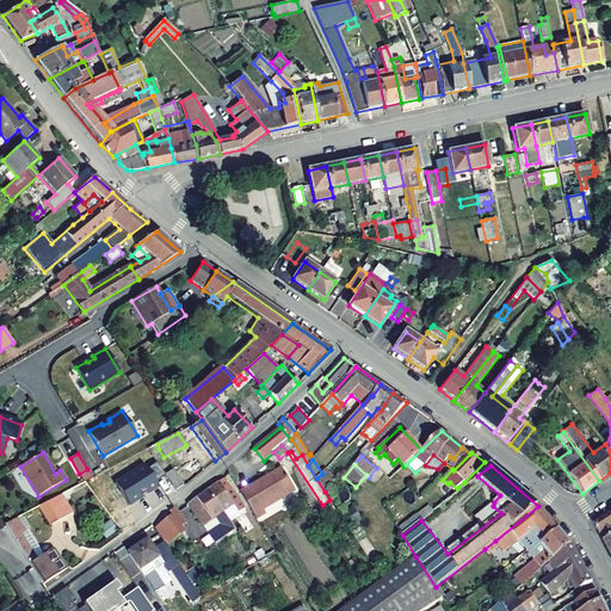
[(172,469),(164,475),(174,491),(183,485),(172,469)]
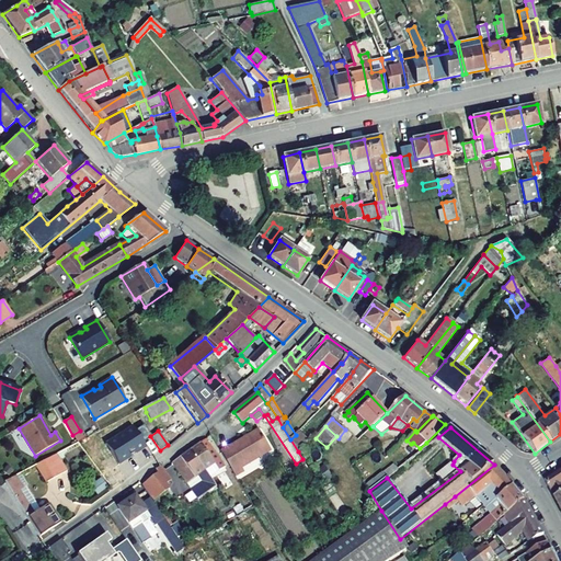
[(262,455),(271,450),(260,431),(251,436),(262,455)]
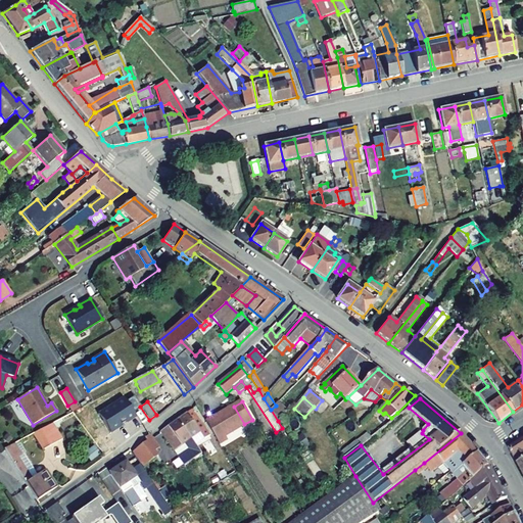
[(287,412),(279,402),(276,406),(271,410),(278,421),(287,412)]
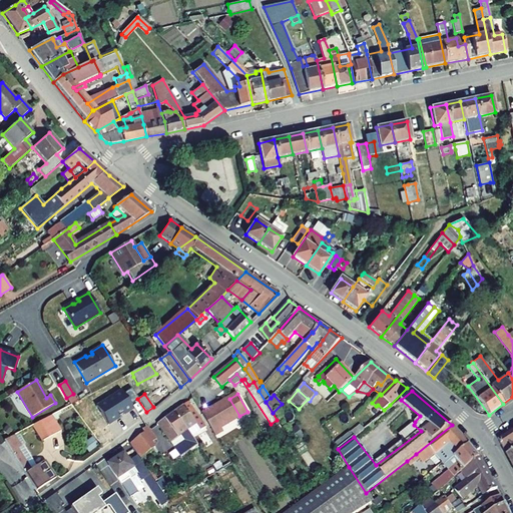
[(203,415),(215,436),(223,432),(221,427),(239,416),(229,399),(203,415)]
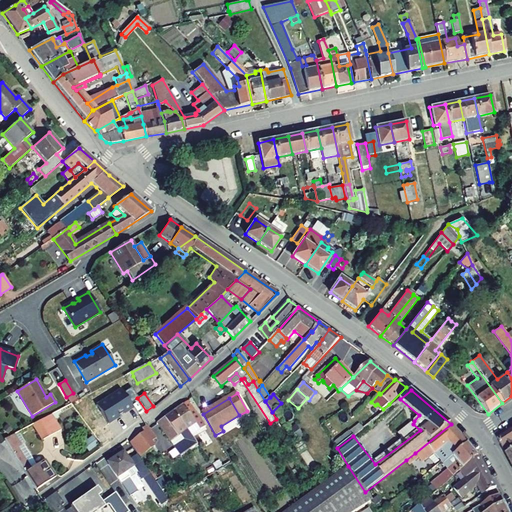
[(202,420),(189,401),(175,411),(188,430),(202,420)]
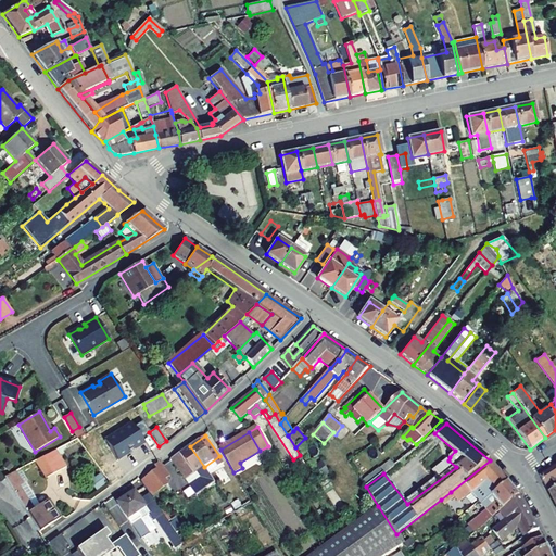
[(172,459),(186,480),(197,472),(202,478),(190,487),(197,496),(215,482),(204,467),(190,446),(172,459)]
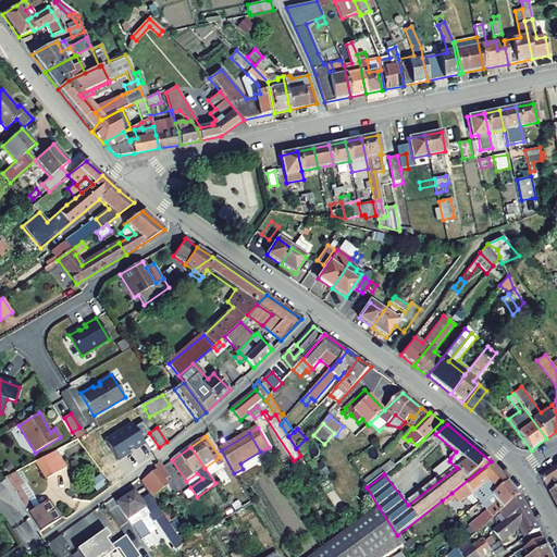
[(59,458),(63,455),(60,448),(54,450),(59,458)]
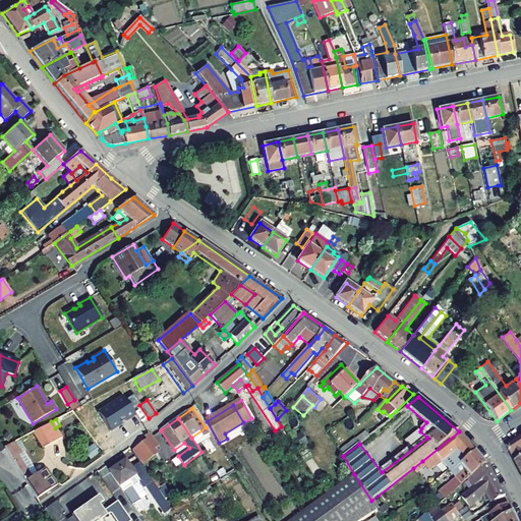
[(381,420),(340,452),(343,456),(359,444),(384,424),(381,420)]
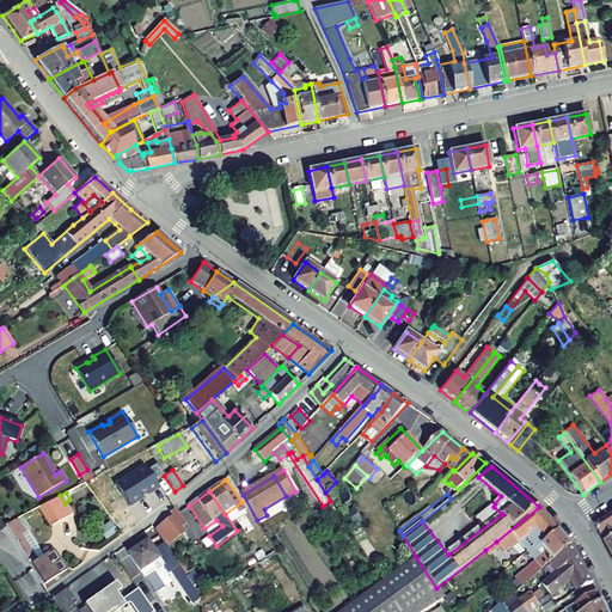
[(40,507),(51,527),(72,515),(65,503),(60,495),(40,507)]
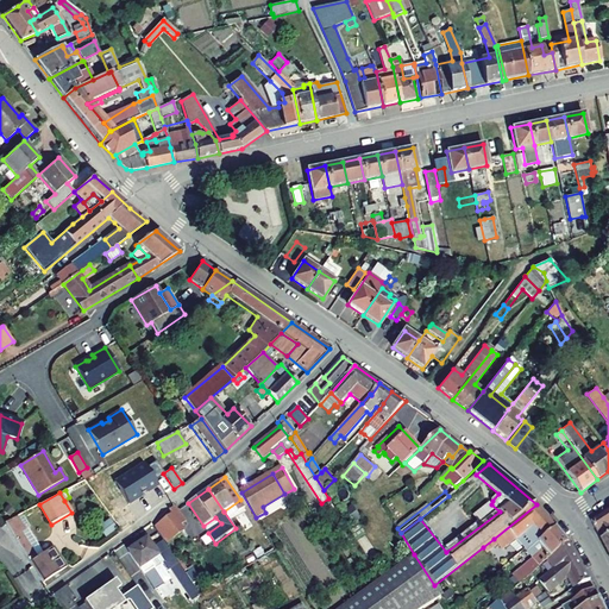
[(498,545),(503,550),(516,539),(518,539),(526,533),(537,545),(557,528),(537,504),(494,539),(498,545)]
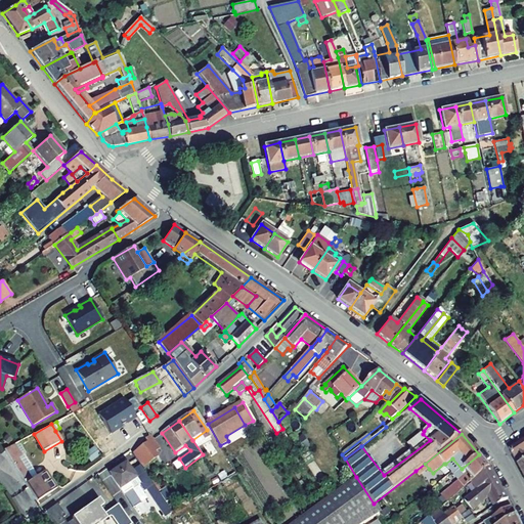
[(146,440),(148,443),(134,453),(144,468),(159,457),(156,452),(161,448),(151,436),(146,440)]
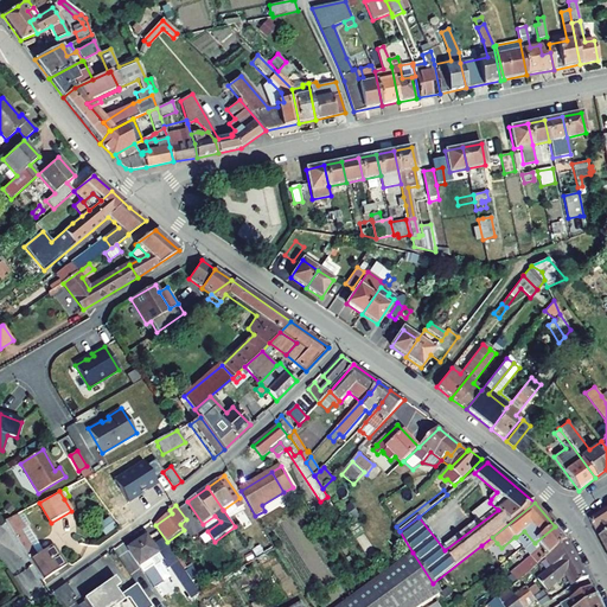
[(340,512),(344,517),(352,509),(350,505),(340,512)]
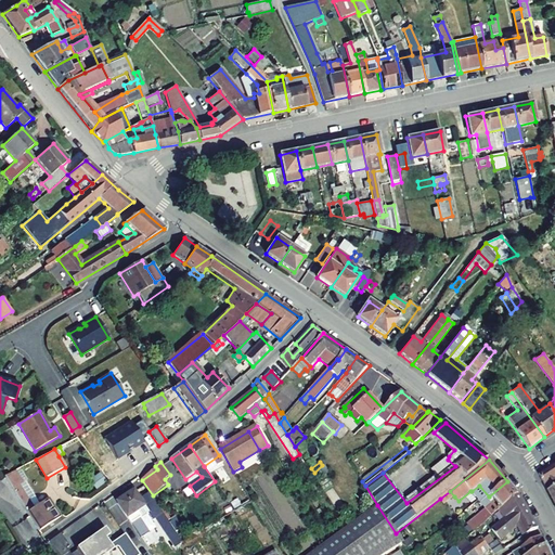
[(554,463),(539,474),(547,492),(554,487),(554,463)]
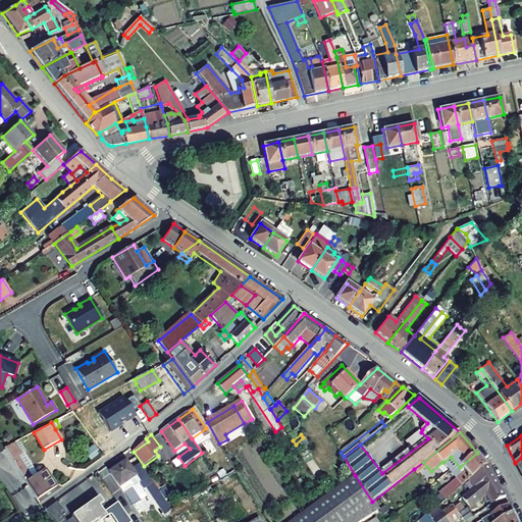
[(301,451),(309,445),(303,437),(296,445),(301,451)]
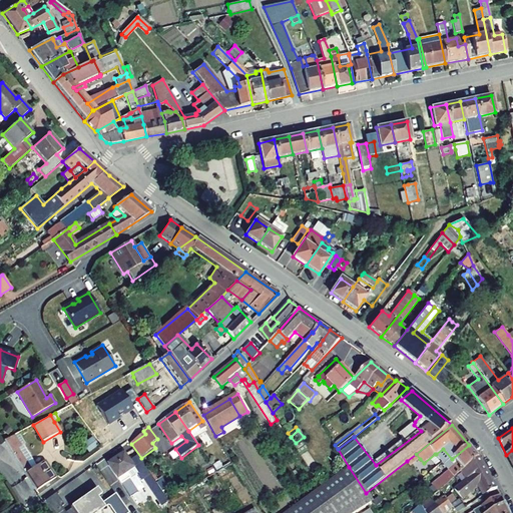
[(35,491),(55,478),(44,461),(35,466),(30,469),(17,449),(20,447),(13,435),(4,441),(24,473),(35,491)]
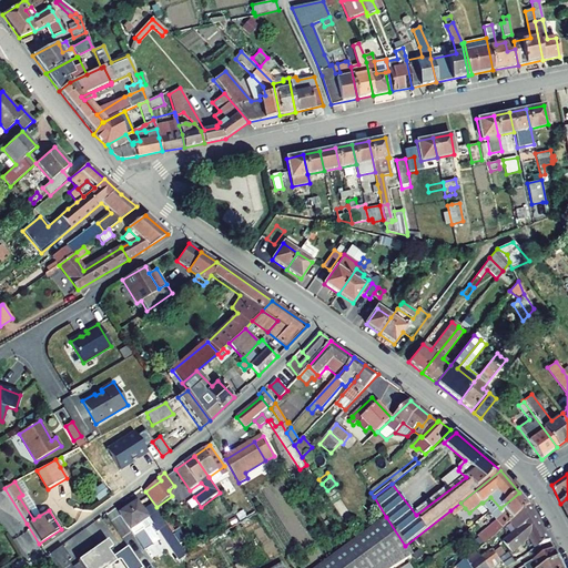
[(33,519),(39,516),(26,493),(22,495),(19,497),(33,519)]
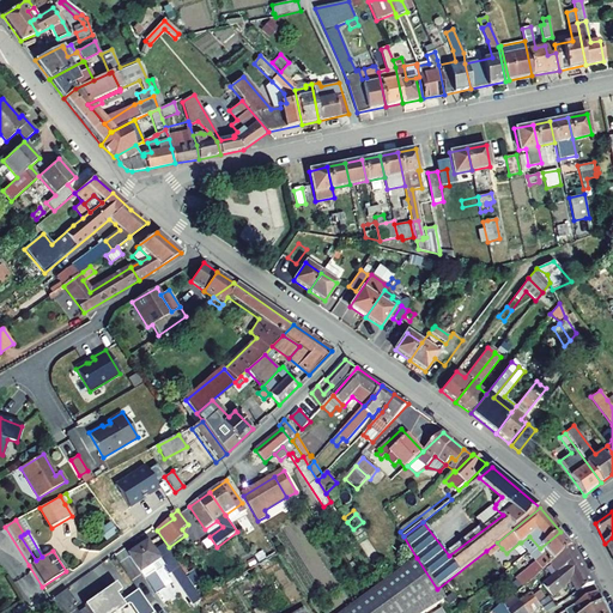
[(529,582),(552,564),(572,546),(560,532),(540,548),(530,557),(536,563),(522,575),(529,582)]
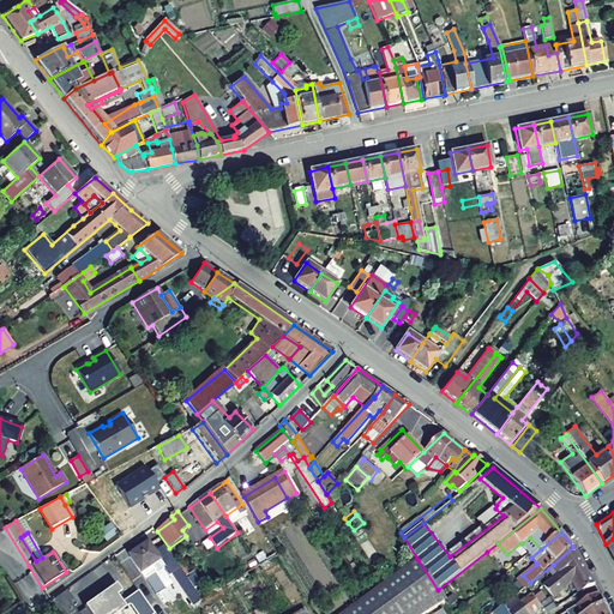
[(170,576),(173,573),(186,594),(194,588),(166,546),(156,553),(150,543),(131,557),(146,581),(164,567),(170,576)]
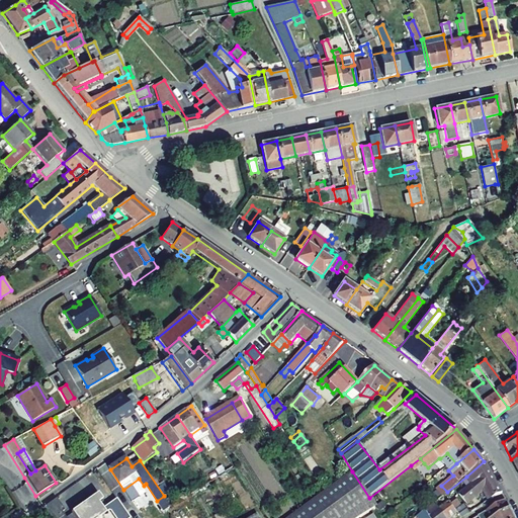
[(411,465),(415,469),(424,463),(420,458),(411,465)]
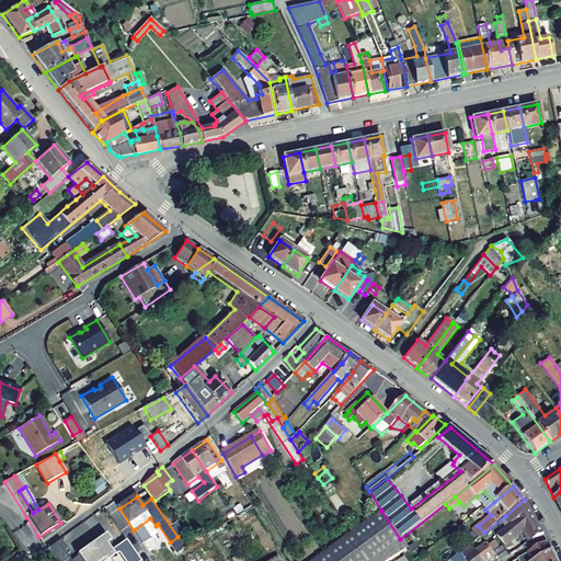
[(505,516),(511,525),(515,522),(517,521),(519,519),(530,511),(524,500),(505,516)]
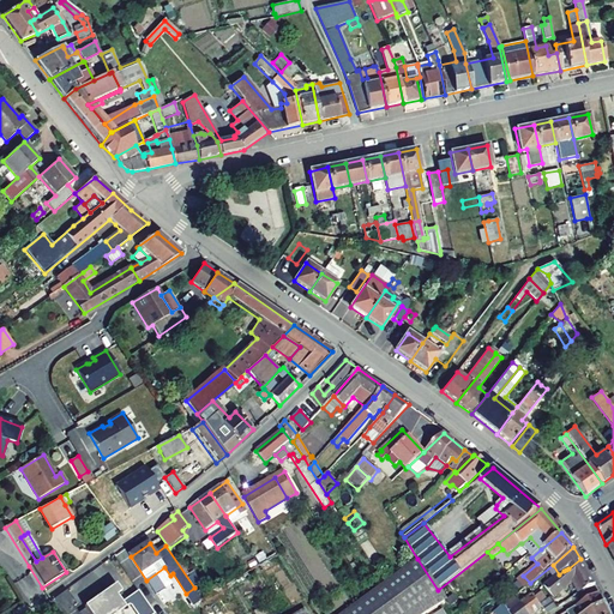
[(341,613),(425,613),(445,602),(438,590),(417,559),(341,613)]
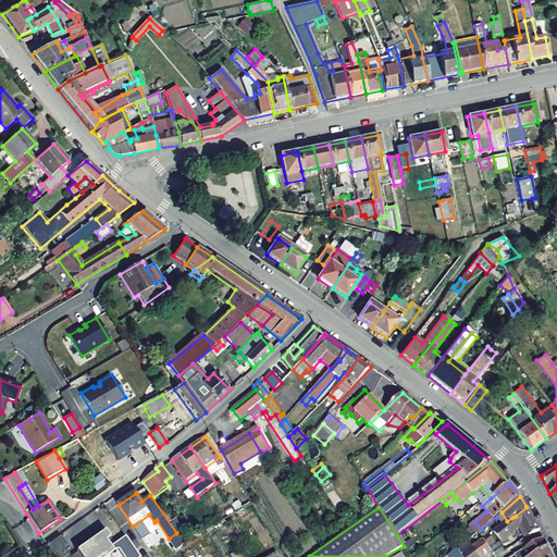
[(519,519),(530,512),(527,507),(516,516),(517,517),(519,519)]
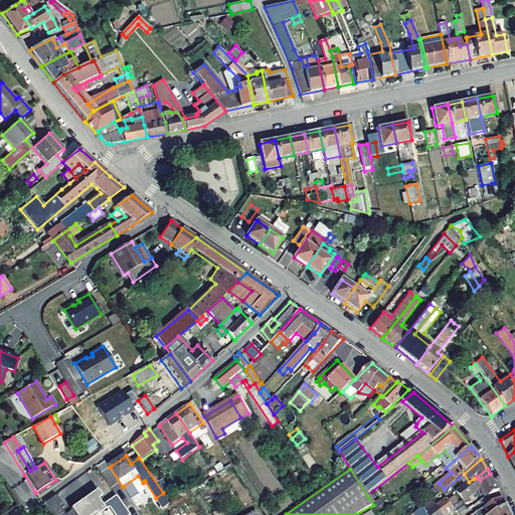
[(483,487),(488,497),(500,490),(490,474),(480,480),(478,478),(476,481),(473,479),(469,482),(466,485),(457,492),(465,502),(483,487)]
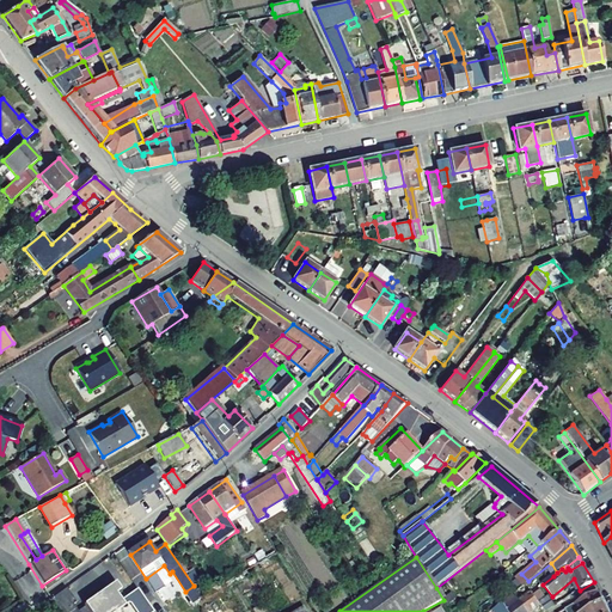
[(515,579),(522,586),(528,581),(521,574),(515,579)]
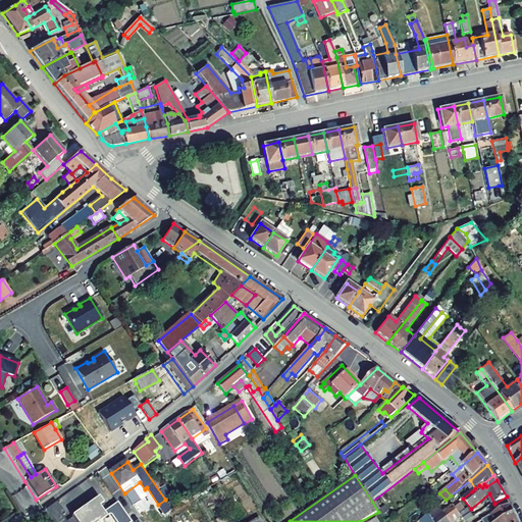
[(70,516),(74,521),(98,521),(106,517),(93,500),(70,516)]
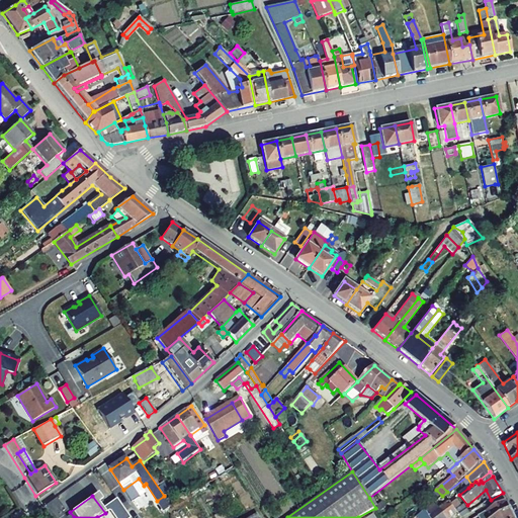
[(157,501),(164,511),(171,507),(164,496),(157,501)]
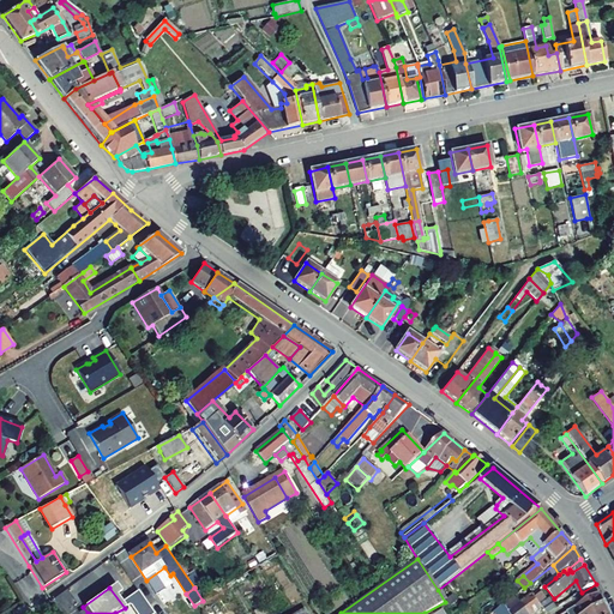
[(527,613),(534,613),(542,608),(524,588),(515,595),(527,612),(525,612),(527,613)]
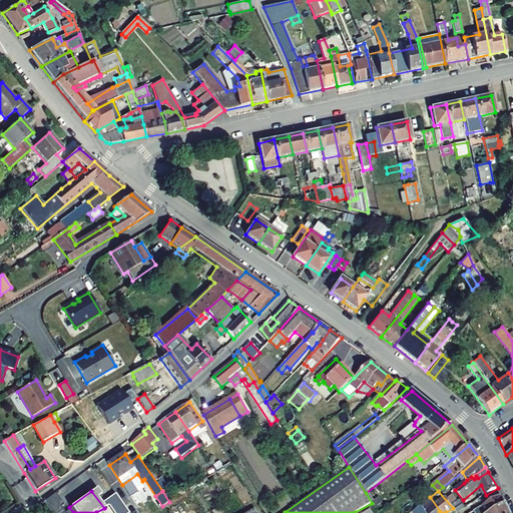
[(54,493),(43,500),(50,511),(61,504),(54,493)]
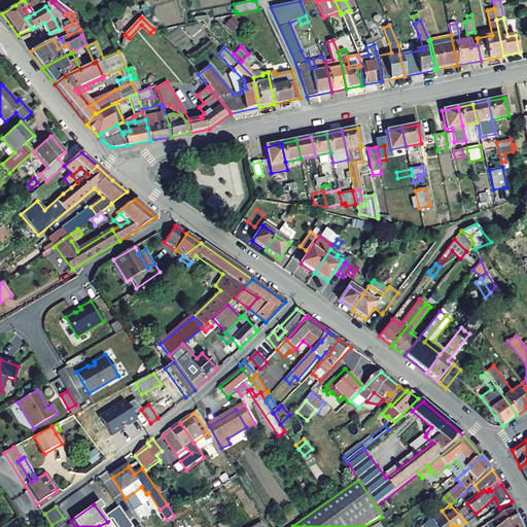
[(502,526),(519,518),(515,508),(486,526),(487,526),(502,526)]
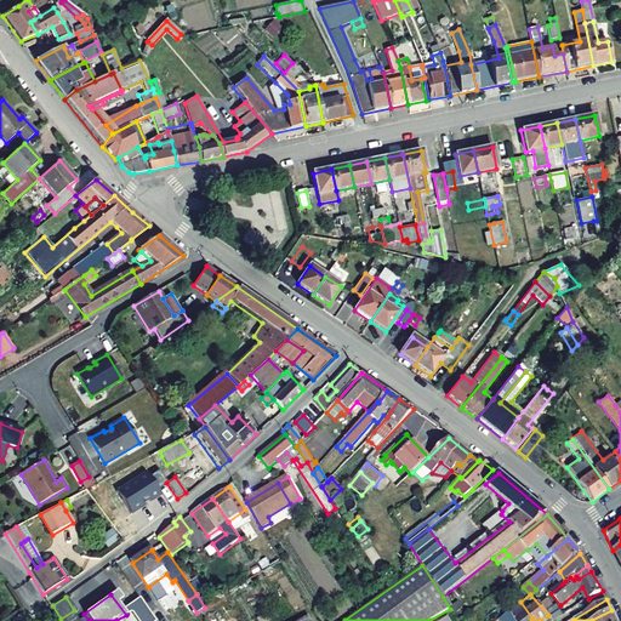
[(533,620),(531,619),(533,619),(520,602),(510,611),(514,619),(514,620),(533,620)]
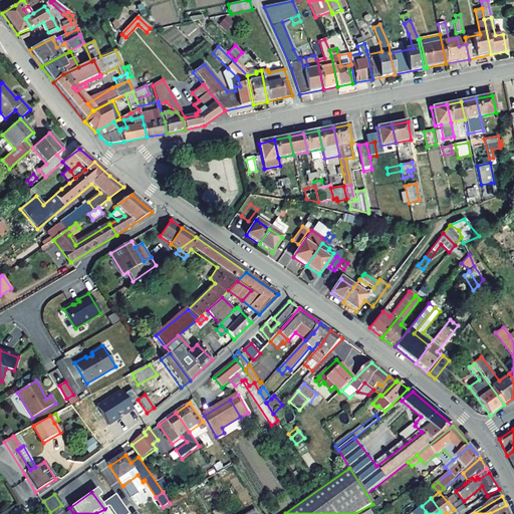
[(510,513),(506,505),(490,513),(510,513)]
